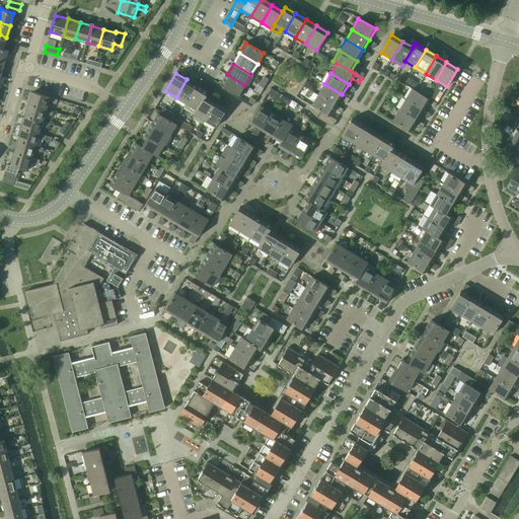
[(220,85),(238,95),(244,85),(227,74),(220,85)]
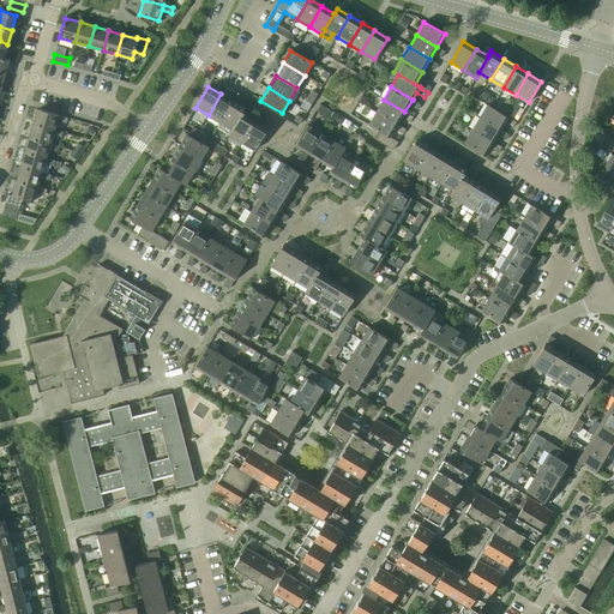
[(209,115),(221,122),(233,102),(221,94),(209,115)]
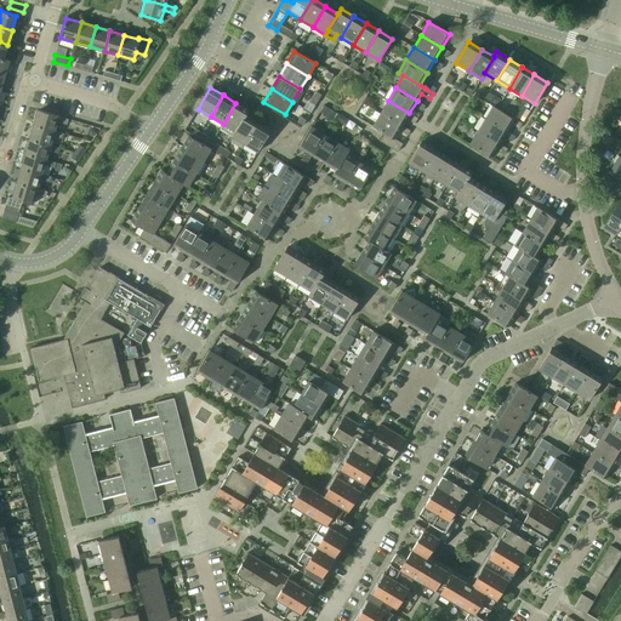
[(388,101),(381,113),(402,126),(402,125),(409,113),(388,101)]
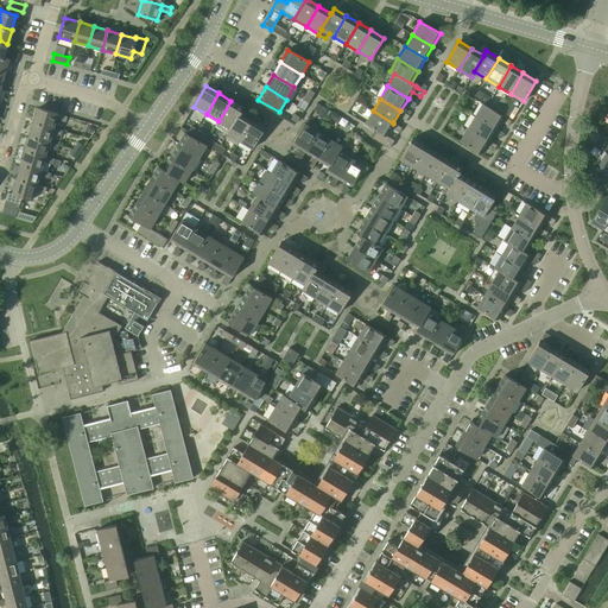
[(215,126),(227,133),(230,128),(240,113),(241,113),(244,108),(230,101),(219,121),(215,126)]
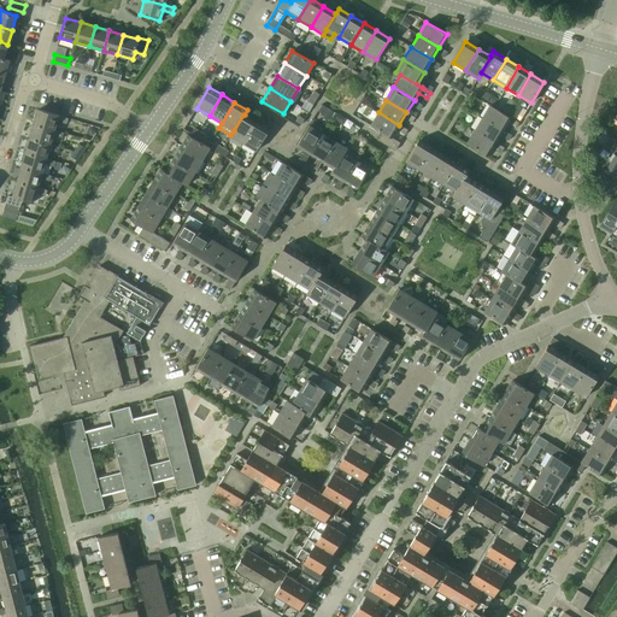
[(482,118),(503,130),(511,118),(489,105),(482,118)]
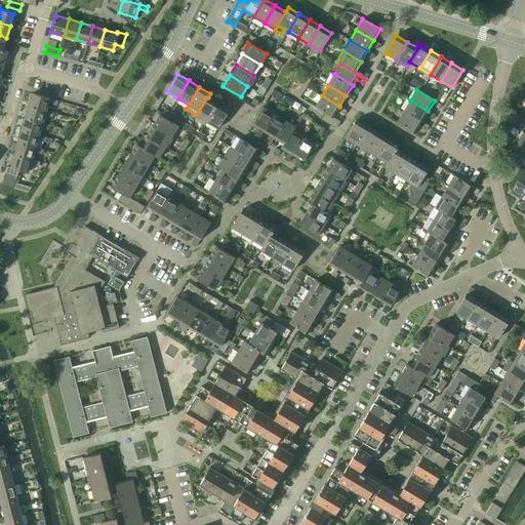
[(33,93),(29,106),(46,111),(48,103),(56,106),(57,101),(49,98),(50,98),(33,93)]
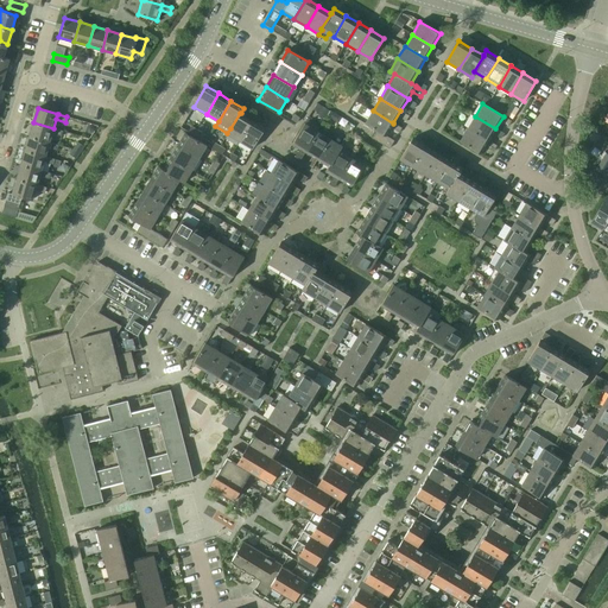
[(365,124),(377,131),(386,135),(391,128),(399,133),(401,127),(393,122),(393,124),(373,111),(365,124)]
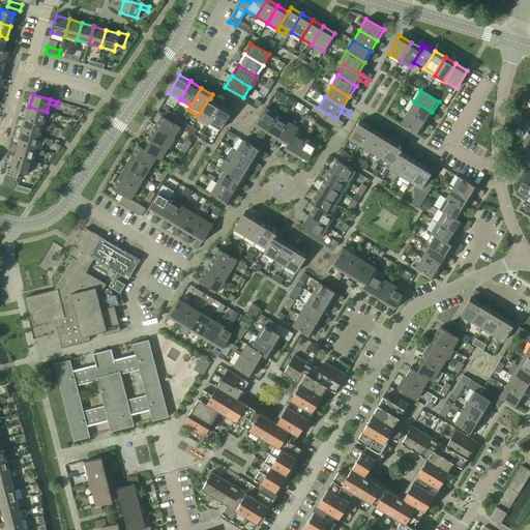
[(198,116),(209,123),(219,105),(210,98),(209,98),(201,112),(198,116)]
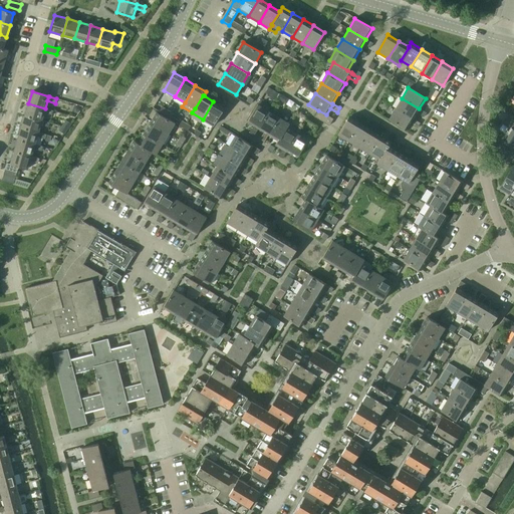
[(396,108),(413,119),(419,108),(402,98),(396,108)]
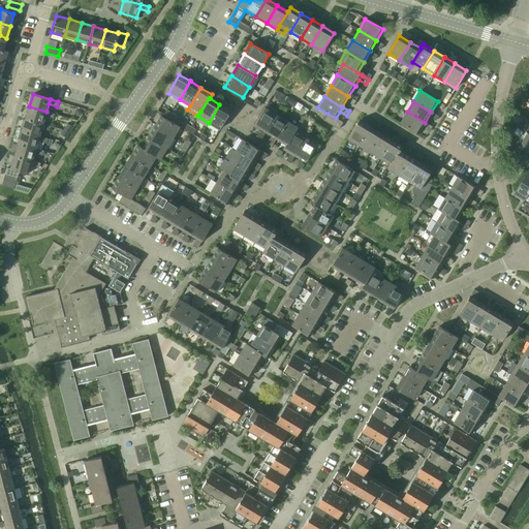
[(209,123),(220,129),(230,111),(219,104),(209,123)]
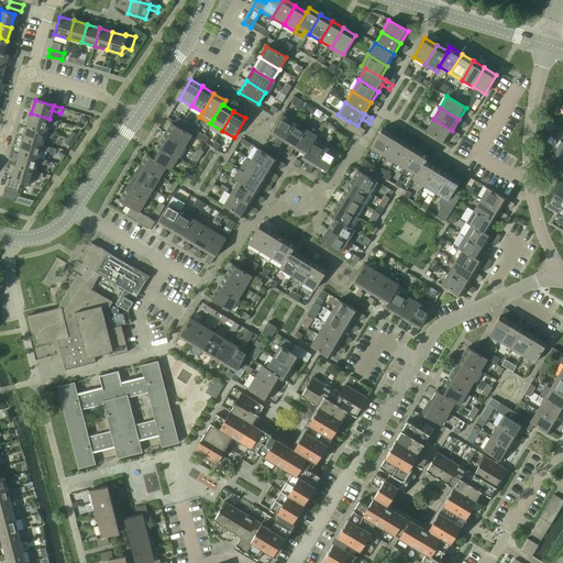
[(31,113),(28,127),(45,132),(46,132),(48,123),(57,127),(58,121),(50,119),(31,113)]
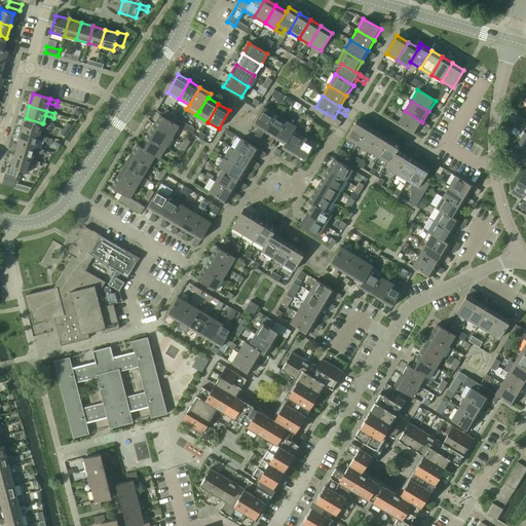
[(260,139),(264,132),(274,113),(263,107),(253,124),(259,128),(255,136),(260,139)]
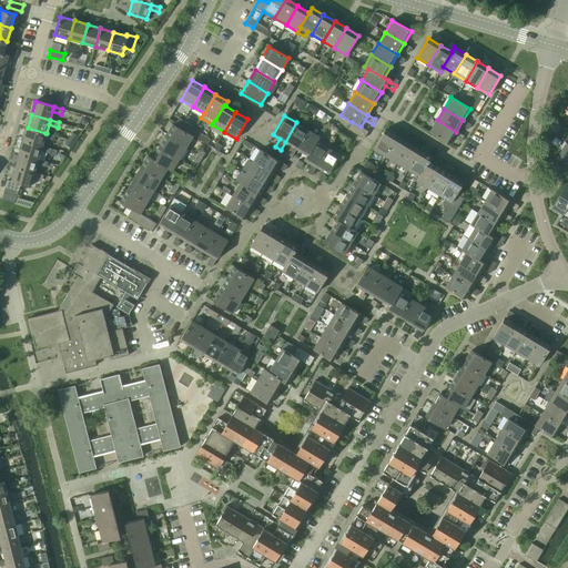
[(429,132),(449,143),(456,132),(437,120),(429,132)]
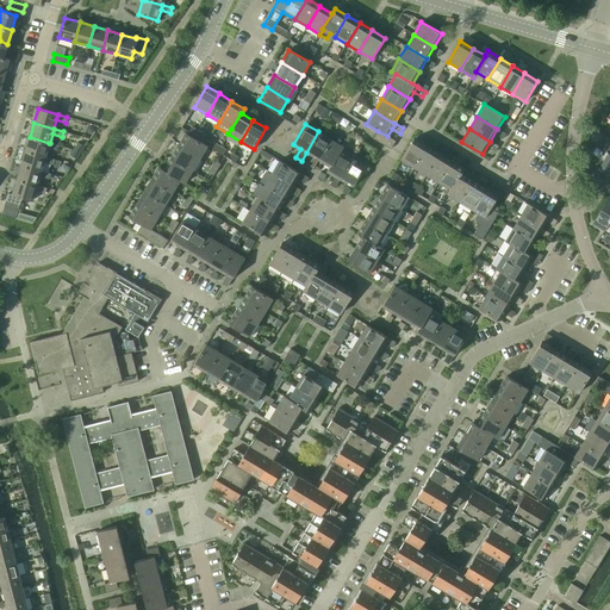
[(306,153),(318,160),(330,138),(318,131),(306,153)]
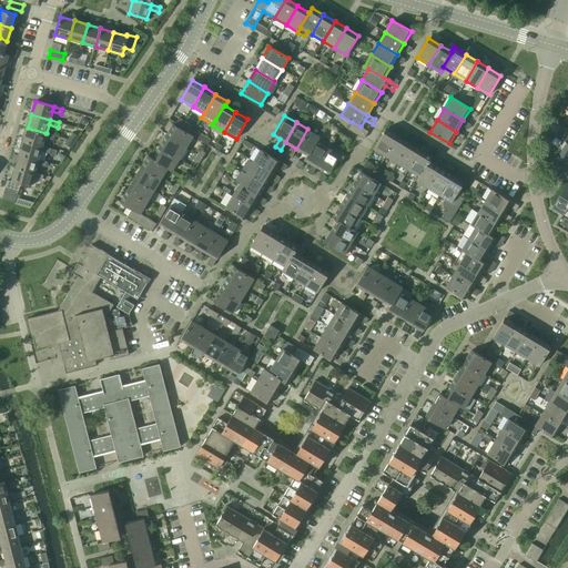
[(347,129),(364,139),(368,131),(361,127),(352,122),(347,129)]
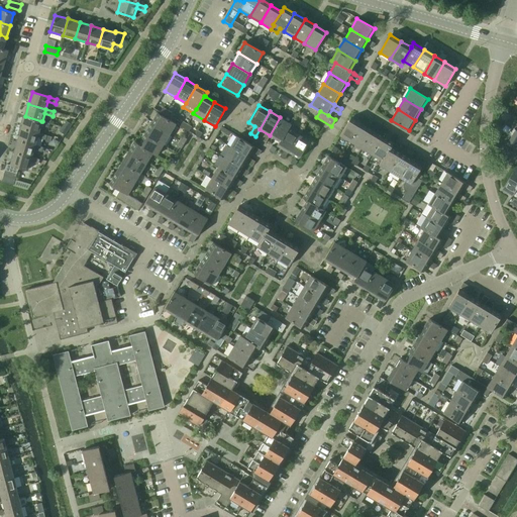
[(151,123),(169,134),(176,123),(158,113),(151,123)]
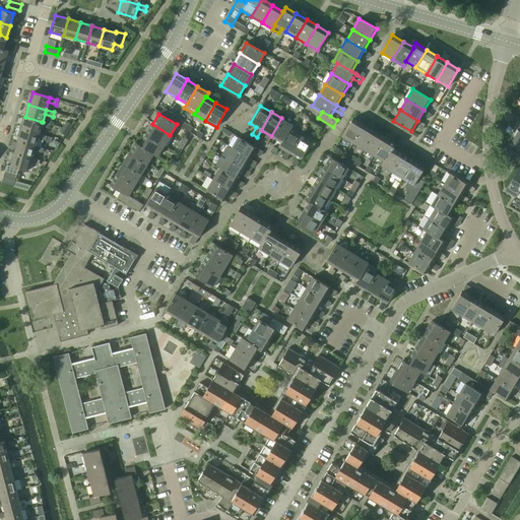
[(502,152),(514,159),(519,149),(519,118),(515,115),(509,125),(518,130),(510,143),(508,141),(502,152)]
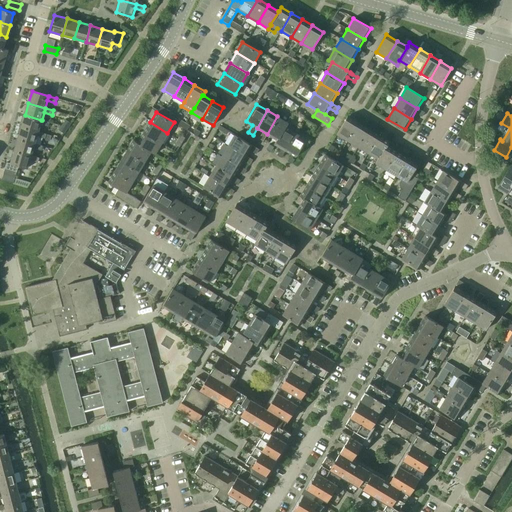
[(25,115),(21,127),(38,132),(40,124),(48,127),(49,122),(42,120),(41,120),(25,115)]
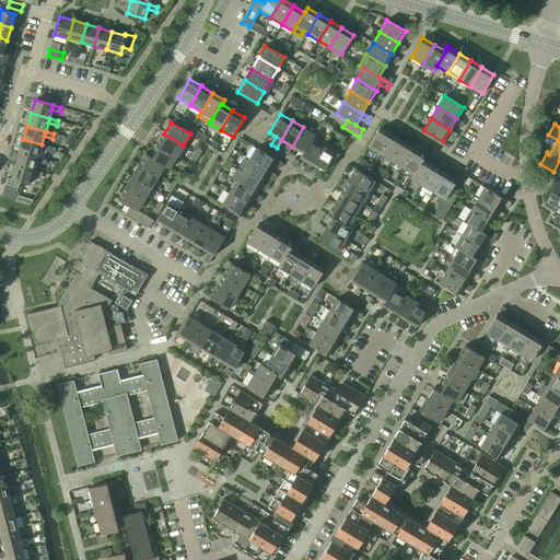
[(292,147),(303,153),(312,139),(313,139),(315,135),(303,127),(292,147)]
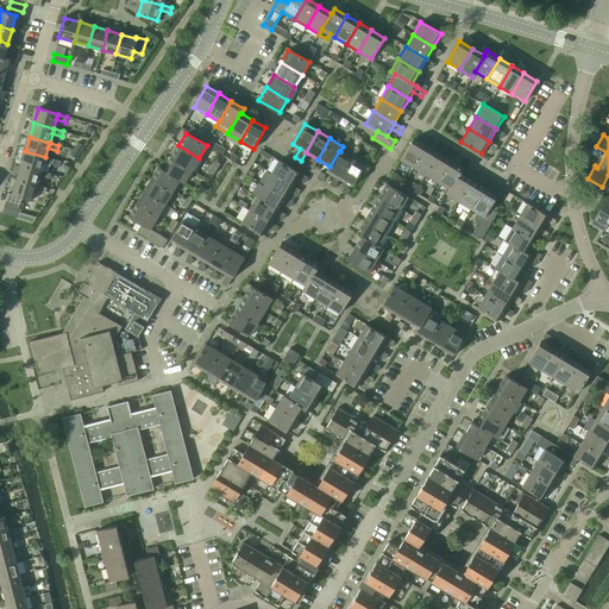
[(401,159),(413,167),(426,146),(413,138),(401,159)]
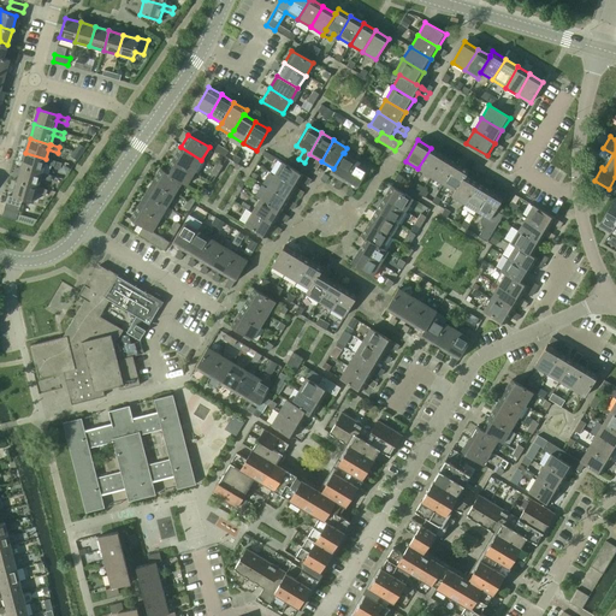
[(173,160),(194,172),(201,160),(181,147),(173,160)]
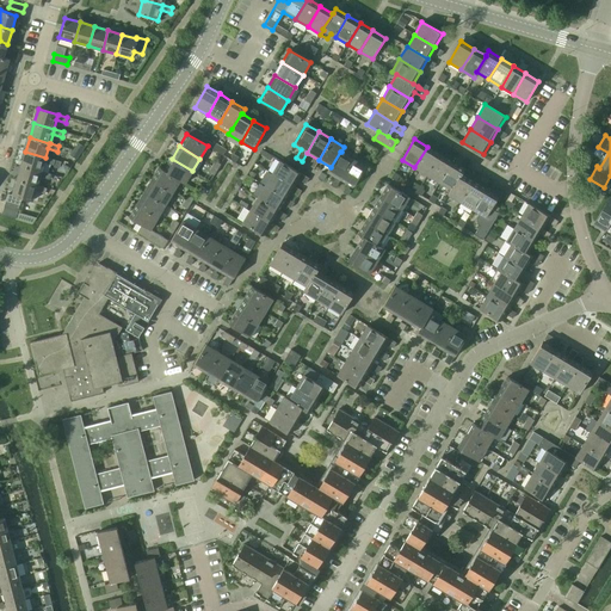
[(414,167),(427,176),(439,154),(427,147),(414,167)]
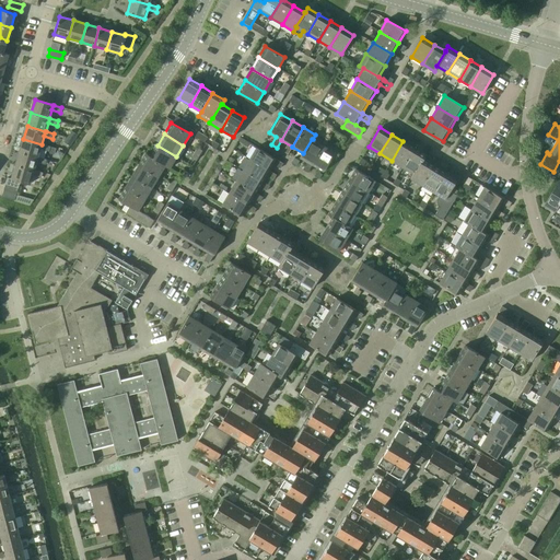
[(23,139),(20,152),(37,158),(38,156),(41,149),(49,151),(50,147),(42,144),(23,139)]
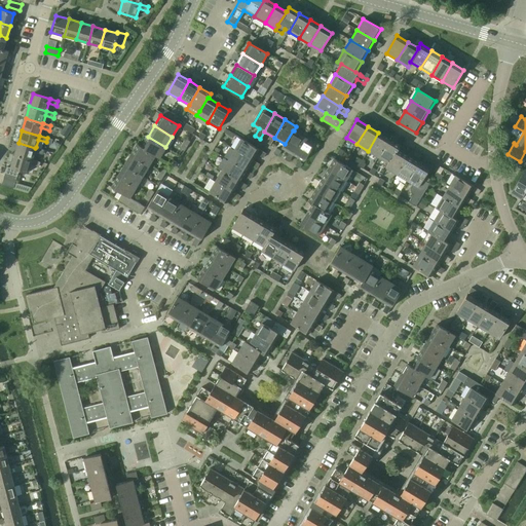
[(282,148),(293,154),(304,137),(294,130),(293,130),(285,144),(282,148)]
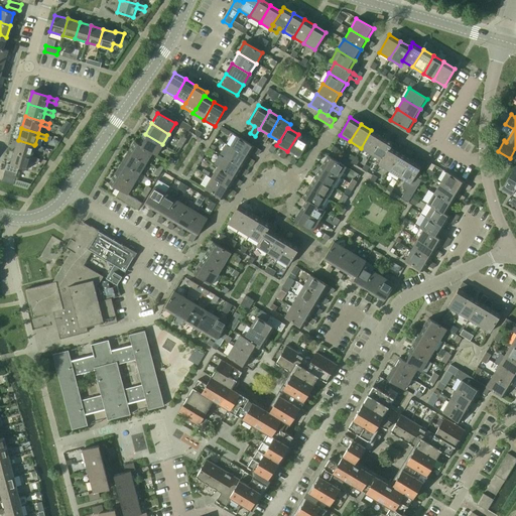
[(361,148),(371,154),(382,136),(371,130),(361,148)]
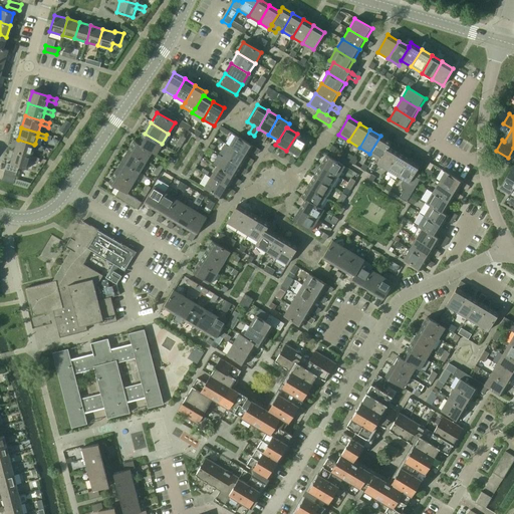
[(152,152),(156,155),(162,144),(145,134),(139,144),(138,144),(152,152)]
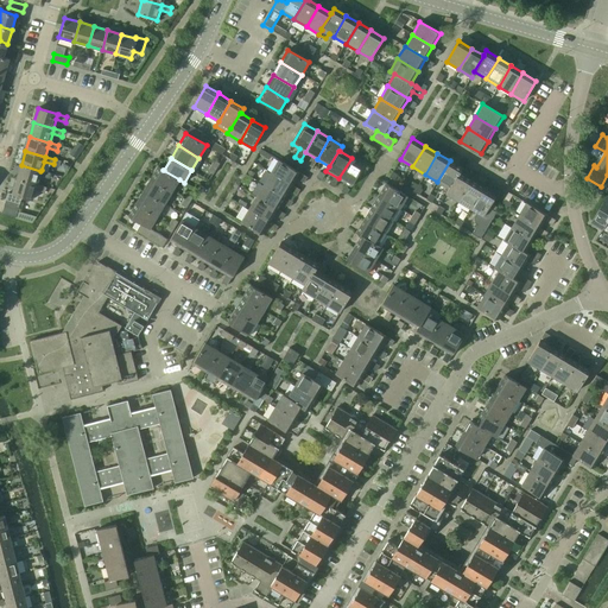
[(339,178),(352,187),(363,165),(352,158),(339,178)]
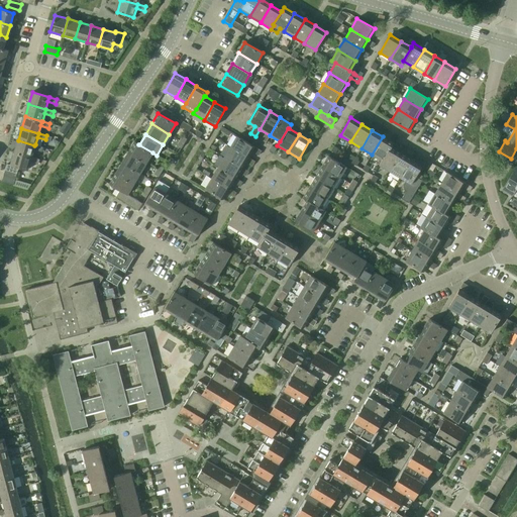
[(236,136),(230,146),(247,158),(248,157),(254,146),(236,136)]
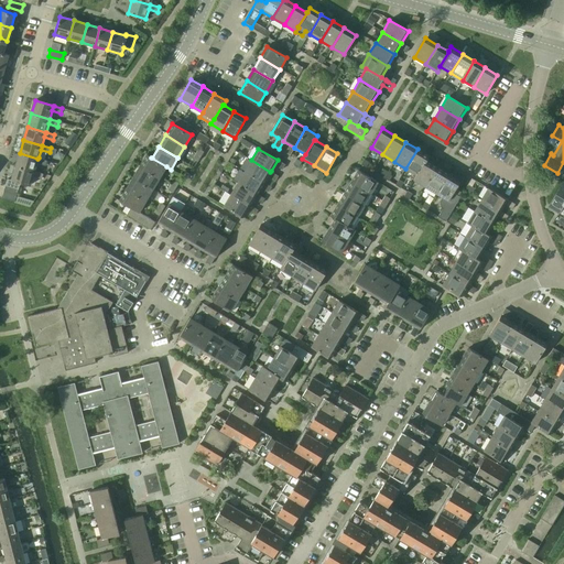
[(425,161),(426,161),(429,156),(418,149),(405,169),(416,175),(425,161)]
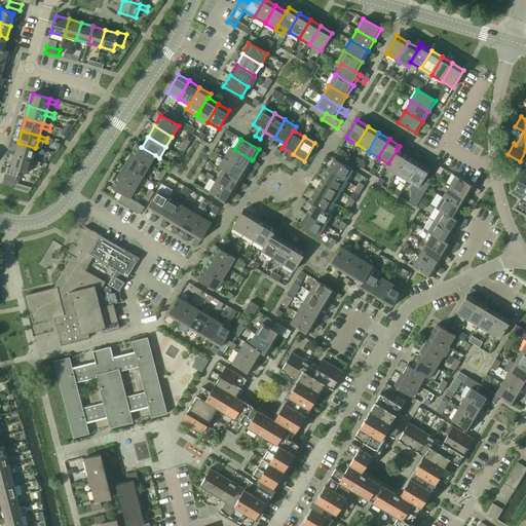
[(19,143),(14,155),(32,160),(32,159),(34,152),(42,154),(44,150),(36,147),(35,148),(19,143)]
